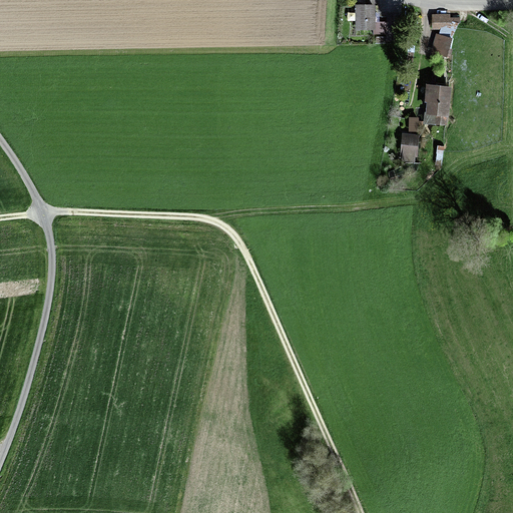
[(376,2),(355,3),(355,29),(372,28),(373,33),(386,33),(387,33),(387,21),(386,21),(378,21),(378,13),(376,13),(376,2)]
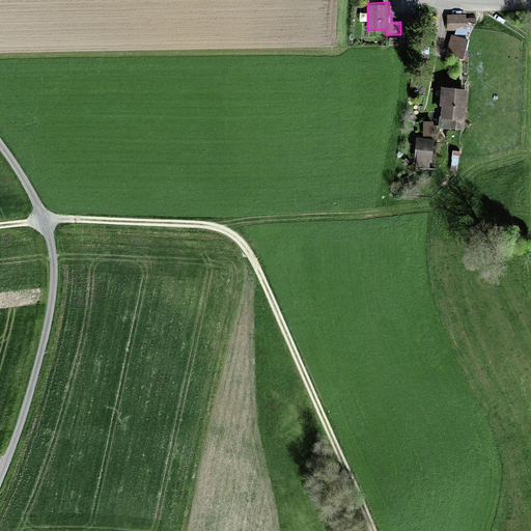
[(400,34),(399,34),(399,40),(408,40),(408,14),(399,15),(399,22),(400,22),(400,34)]
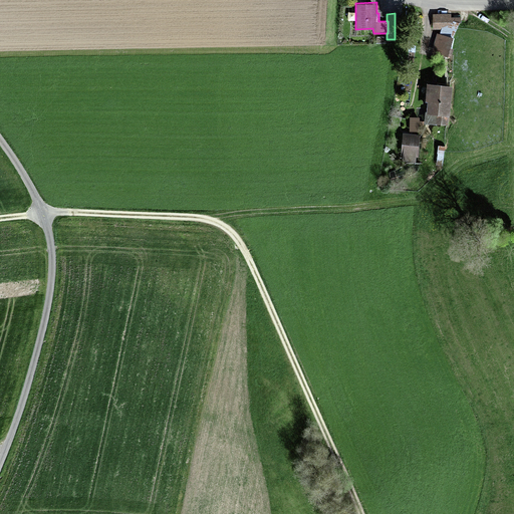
[(460,14),(433,14),(433,29),(453,30),(453,22),(460,22),(460,14)]
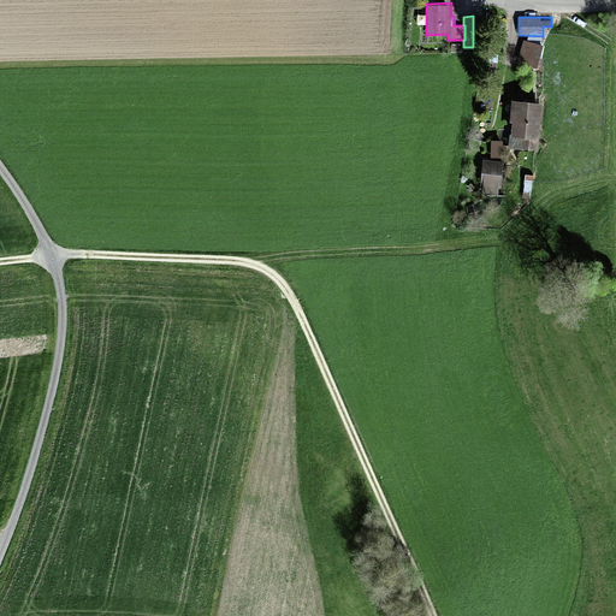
[(540,58),(544,45),(523,39),(517,63),(540,69),(544,58),(540,58)]
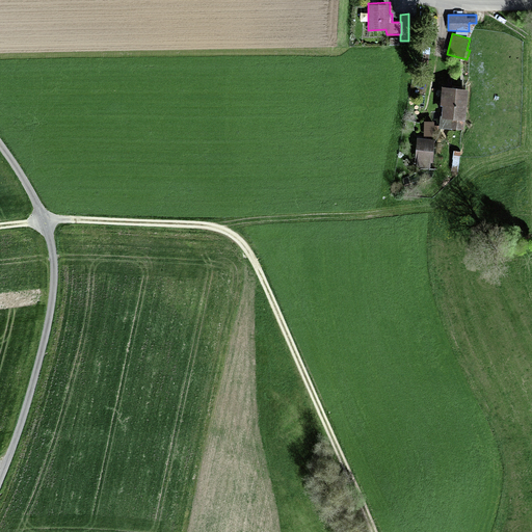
[(469,87),(443,84),(440,104),(442,104),(441,112),(440,112),(439,127),(463,130),(469,87)]
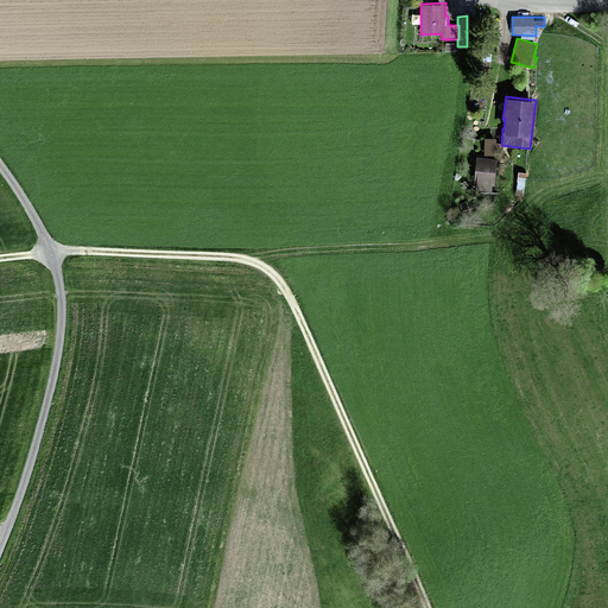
[(495,138),(485,137),(485,154),(495,154),(495,138)]
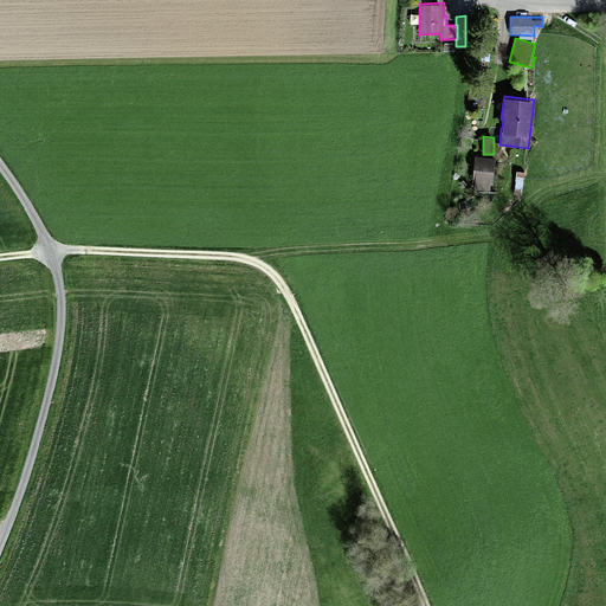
[(495,158),(475,156),(472,189),(490,191),(490,186),(494,186),(495,158)]
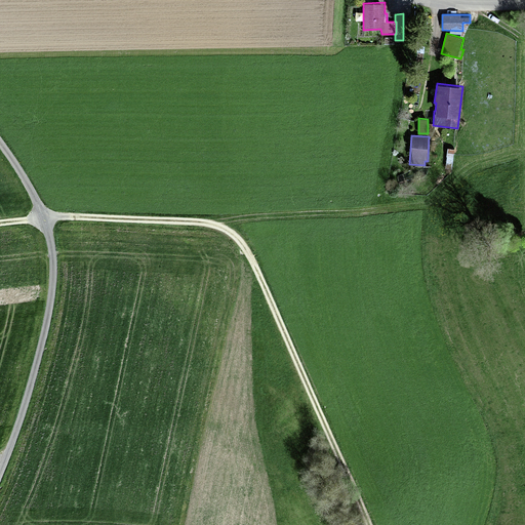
[(445,167),(451,168),(454,149),(448,148),(445,167)]
